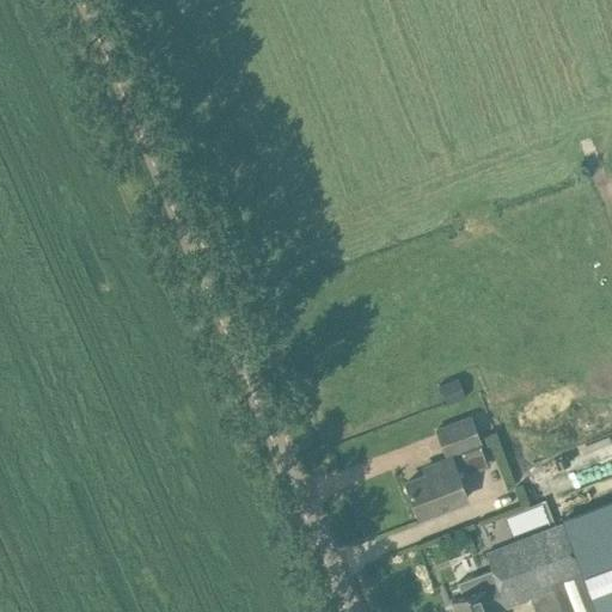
[(458,378),(439,385),(446,404),(465,397),(458,378)]
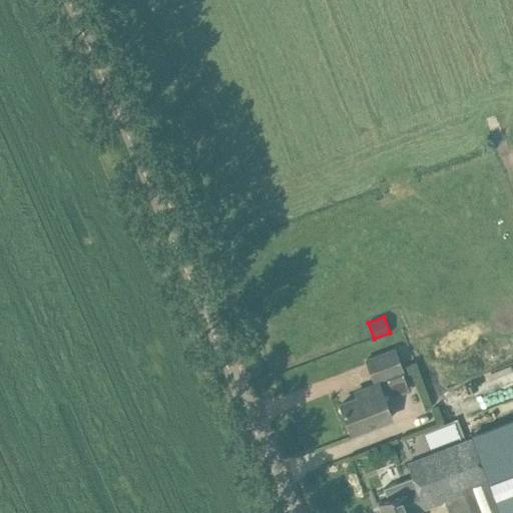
[(404,369),(395,348),(368,358),(376,380),(404,369)]
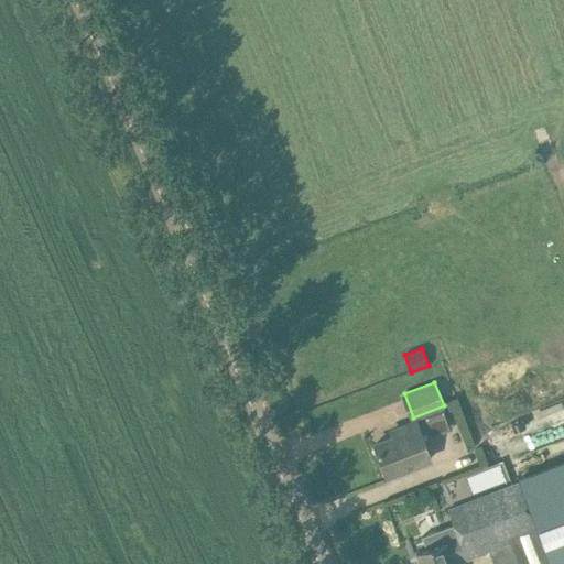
[(563,398),(475,425),(485,457),(516,448),(518,456),(563,442),(563,398)]
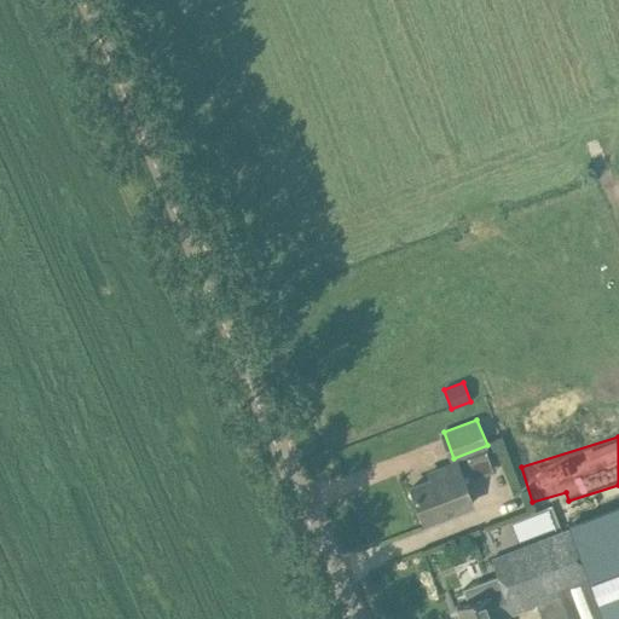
[(473,503),(457,462),(440,469),(443,475),(410,487),(423,522),(473,503)]
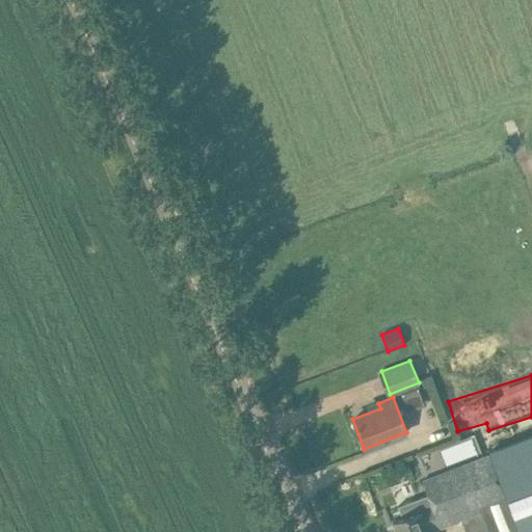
[(531,531),(531,436),(489,453),(489,455),(422,481),(427,495),(397,506),(402,517),(393,522),(396,531),(428,531),(450,524),(448,519),(479,506),(488,531),(531,531)]
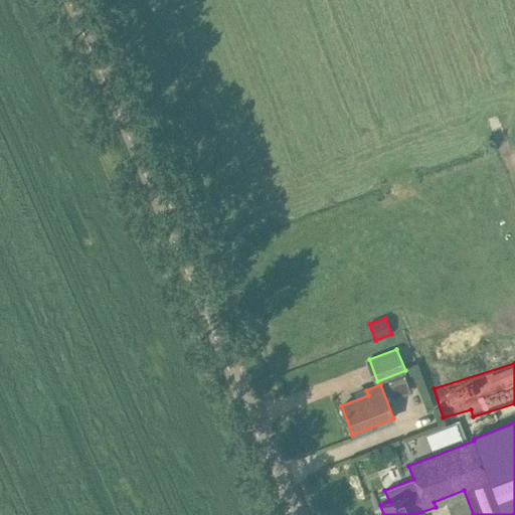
[(458,424),(428,435),(434,451),(463,441),(458,424)]
